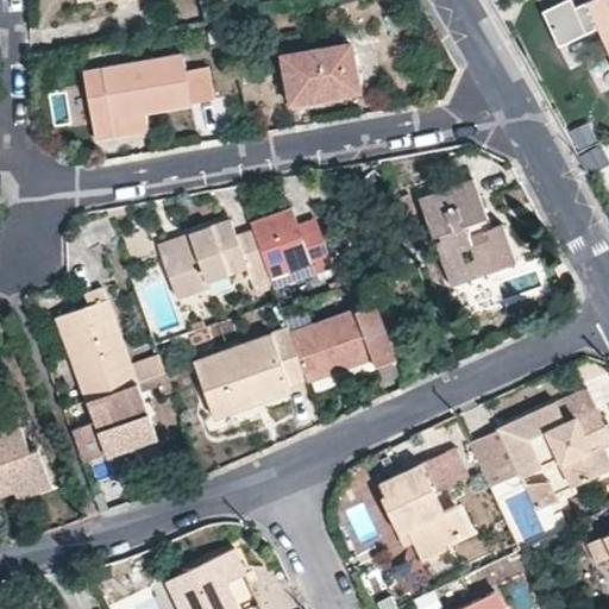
[(570,0),(565,0),(542,11),(559,45),(584,33),(573,8),(570,0)]
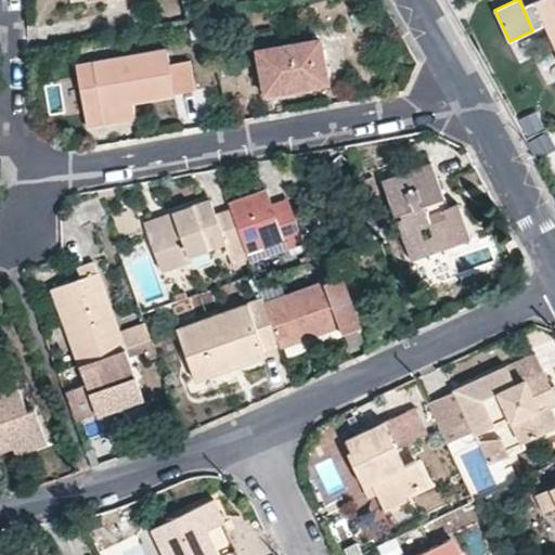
[(554,0),(540,0),(523,8),(532,30),(545,24),(554,43),(554,0)]
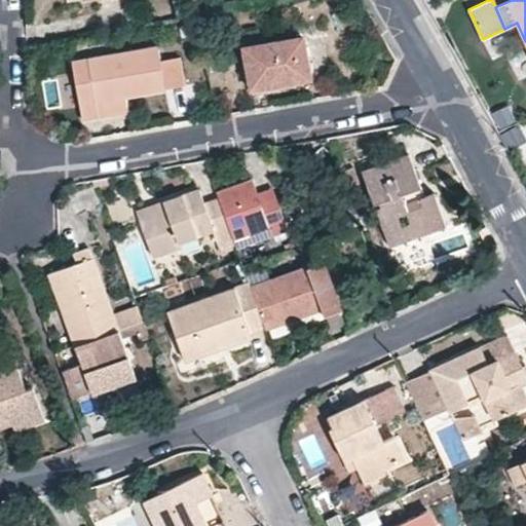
[(181,26),(183,35),(194,33),(192,24),(181,26)]
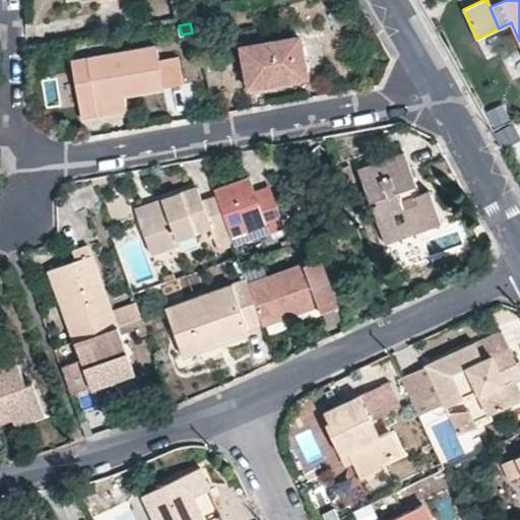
[(307,78),(300,38),(242,47),(249,88),(307,78)]
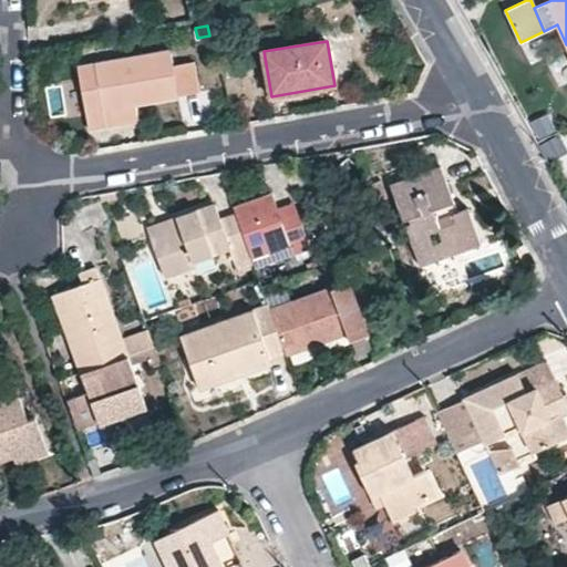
[(169,51),(80,66),(90,129),(107,126),(104,110),(136,103),(178,96),(169,51)]
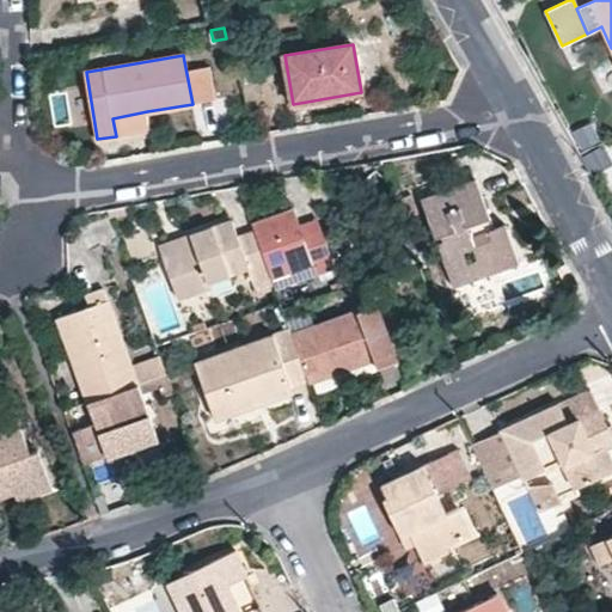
[(112,118),(116,136),(150,130),(147,111),(112,118)]
